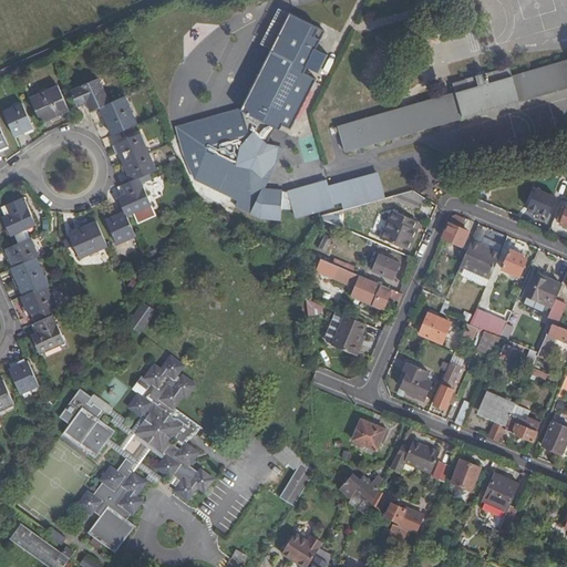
[(327,30),(290,12),(243,111),(275,126),(279,129),(281,124),(291,130),(316,80),(306,74),(308,68),(318,73),(328,55),(317,50),(327,30)]
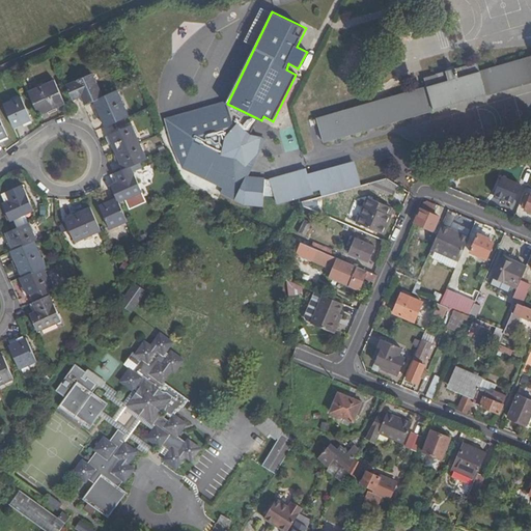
[(427,87),(316,119),(324,143),(530,83),(530,58),(479,73),(476,63),(424,78),(427,87)]
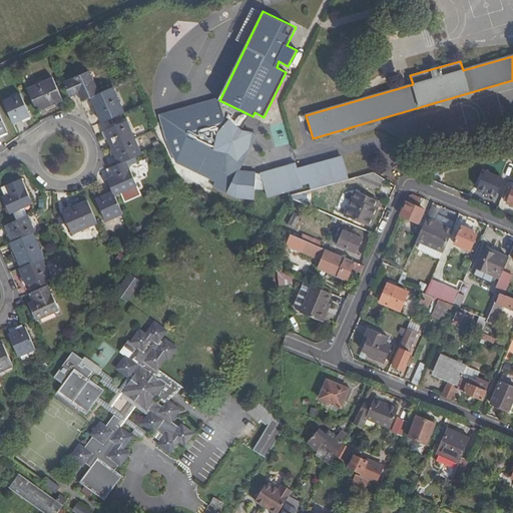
[(88,71),(62,83),(70,103),(80,98),(83,100),(88,98),(98,93),(88,71)]
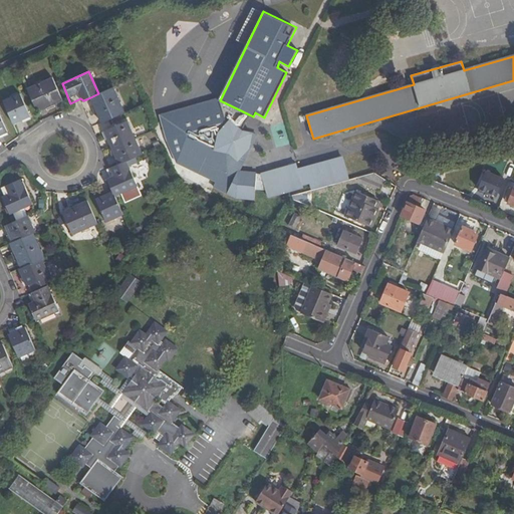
[(50,79),(25,90),(36,112),(60,102),(50,79)]
